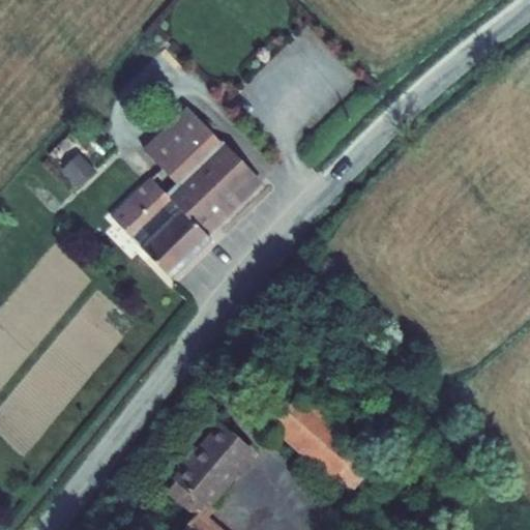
[(167,193),(206,234),(260,183),(186,107),(143,148),(157,164),(176,184),(167,193)]
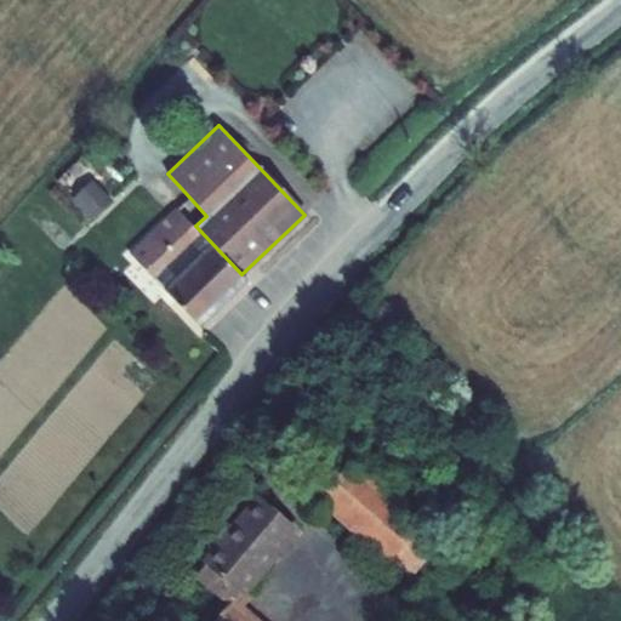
[(72,199),(92,221),(114,201),(93,180),(72,199)]
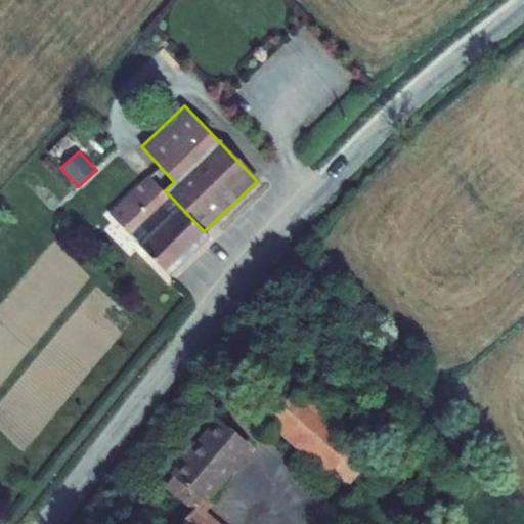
[(204,231),(165,190),(149,173),(108,212),(169,275),(209,236),(204,231)]
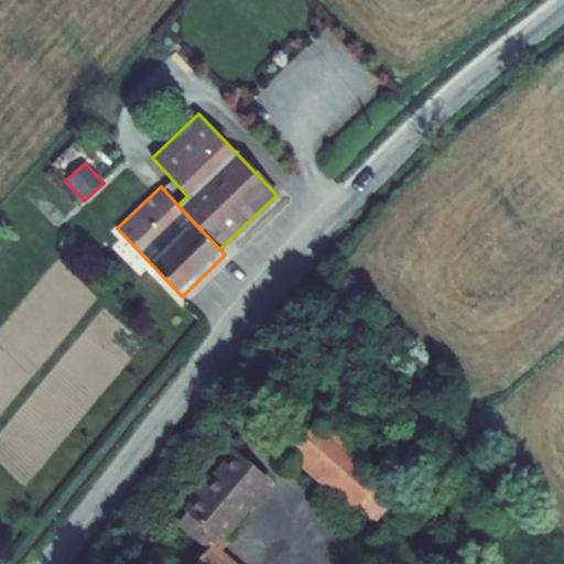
[(316,430),(293,459),(373,527),(397,498),(316,430)]
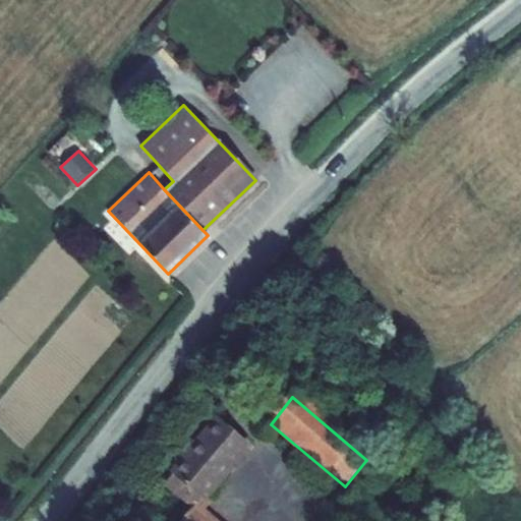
[(225,424),(174,488),(184,496),(182,499),(197,511),(249,448),(225,424)]
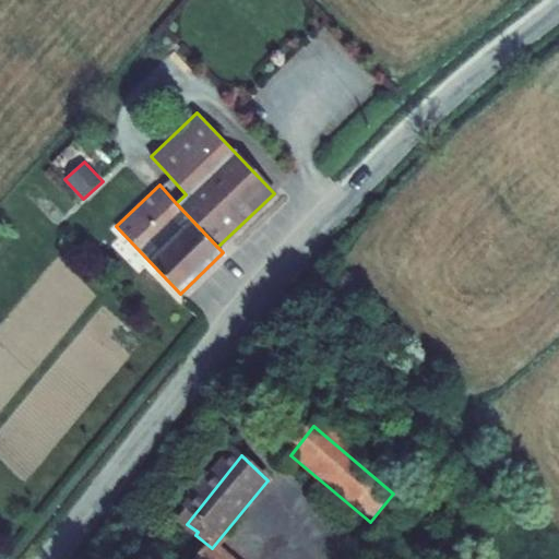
[(225,558),(212,548),(202,558),(225,558)]
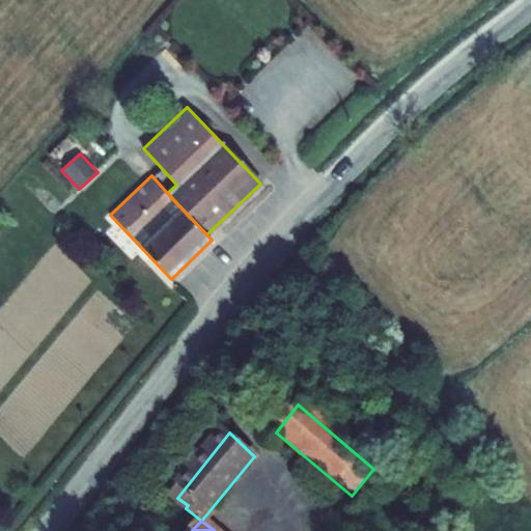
All buildings are outlined.
